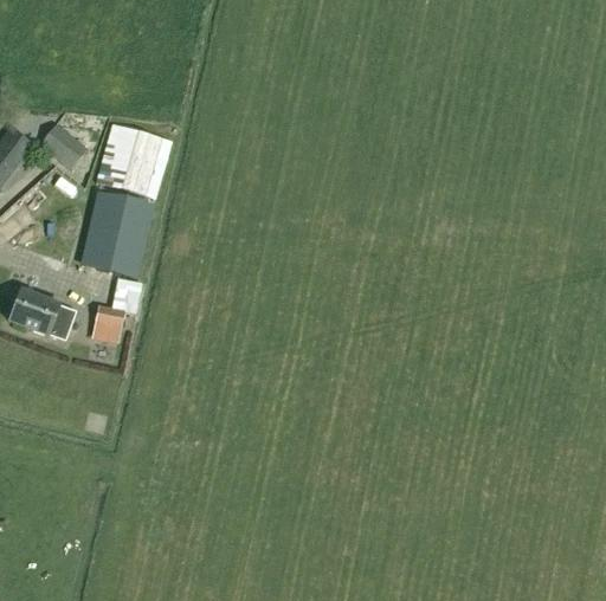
[(70,168),(86,148),(55,123),(38,143),(70,168)]
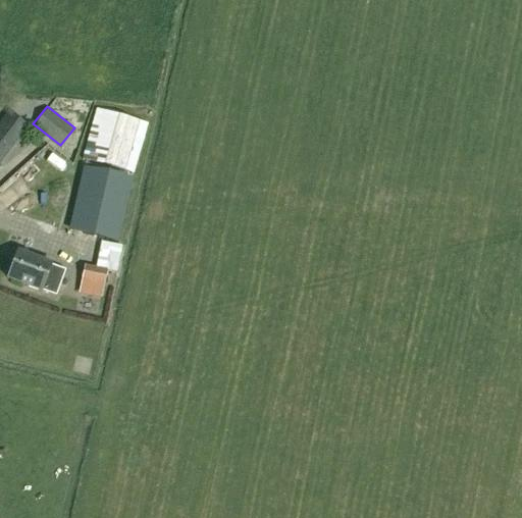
[(133,171),(147,121),(97,107),(83,156),(133,171)]
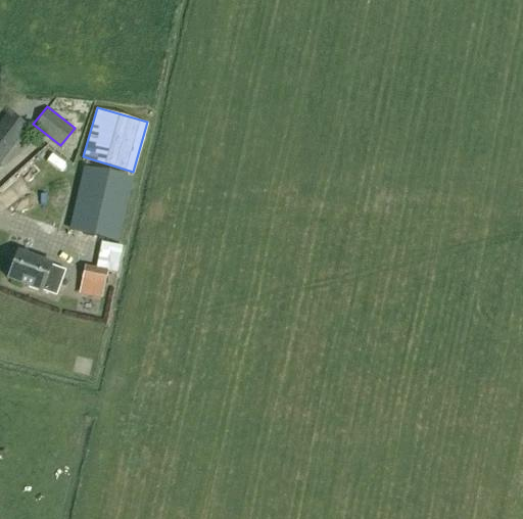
[(0,156),(25,124),(8,111),(0,122),(0,156)]
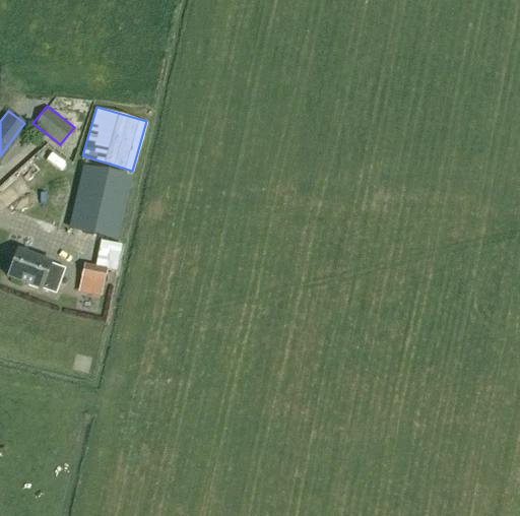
[(131,177),(82,166),(68,227),(116,238),(131,177)]
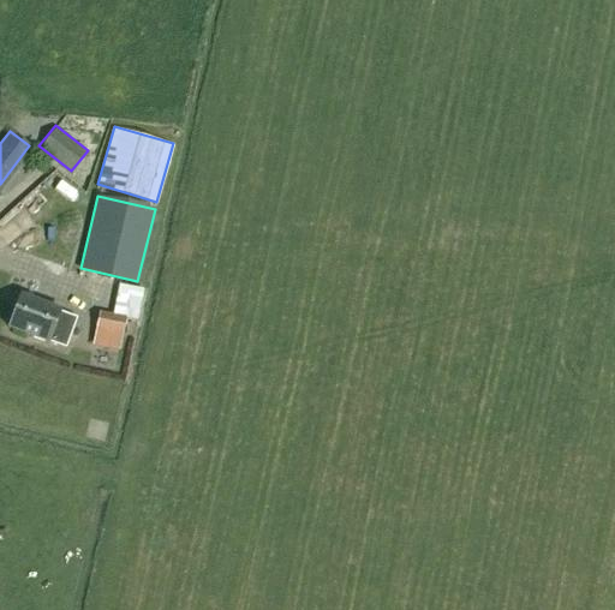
[(99,311),(95,332),(121,336),(125,316),(138,318),(143,286),(119,282),(113,314),(99,311)]
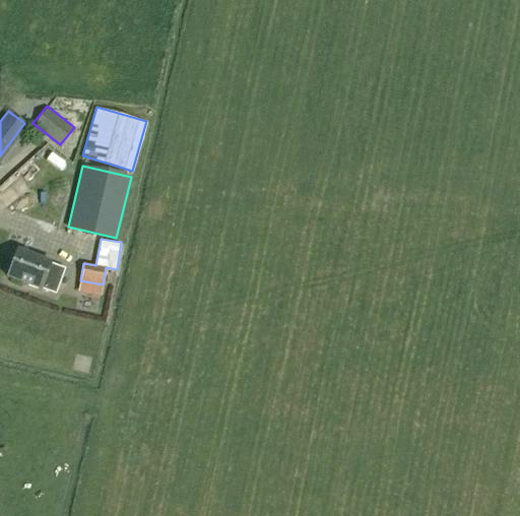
[(41,287),(55,293),(65,267),(50,262),(51,261),(16,248),(6,274),(41,287)]
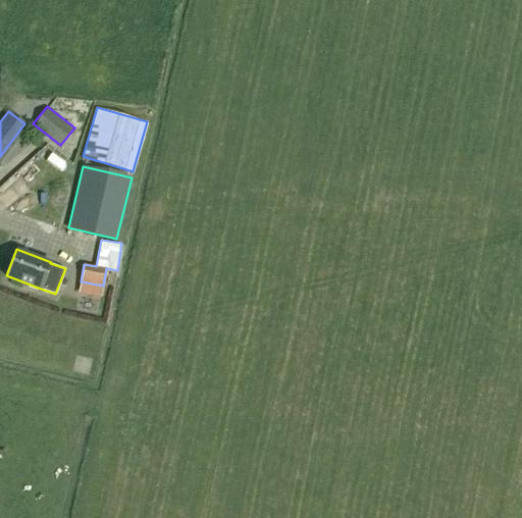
All buildings are outlined.
